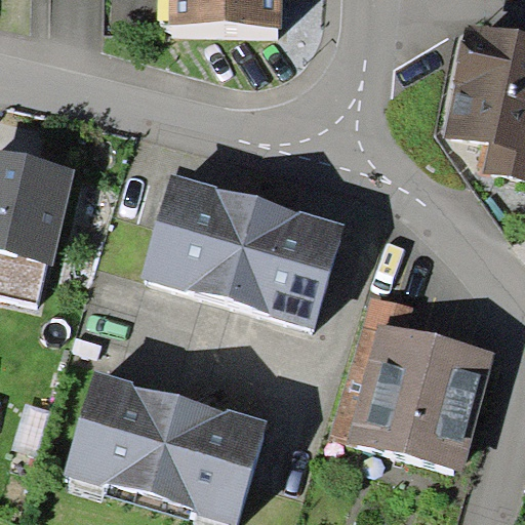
[(282,24),(281,0),(167,0),(167,23),(282,24)]
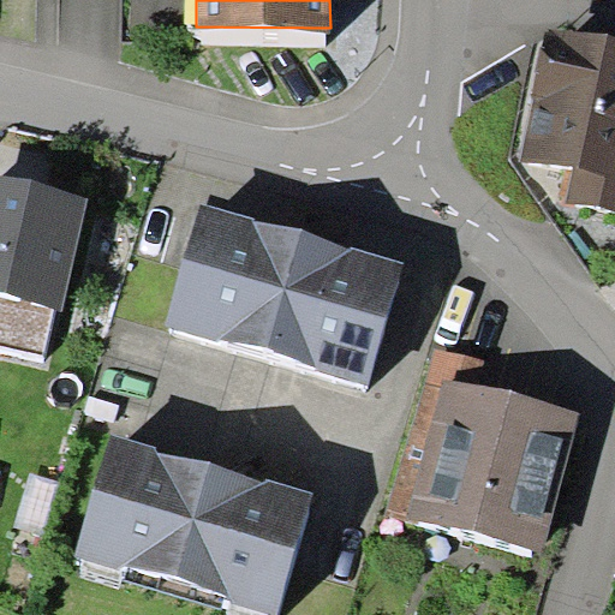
[(614,42),(547,29),(543,47),(541,46),(536,70),(538,70),(521,159),(573,169),(567,202),(614,210),(614,42)]
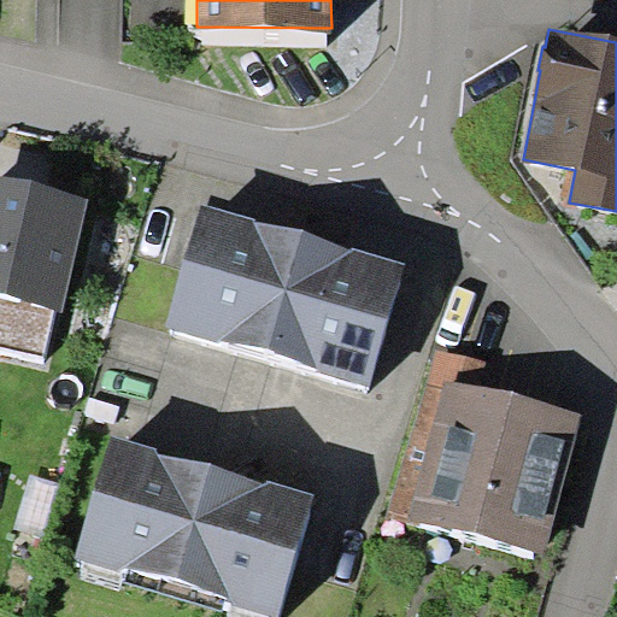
[(89,198),(0,177),(0,346),(43,356),(54,309),(63,311),(89,198)]
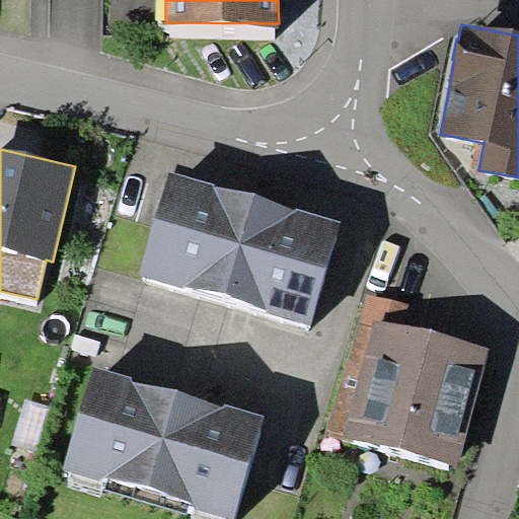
[(341,221),(169,171),(139,275),(310,324),(341,221)]
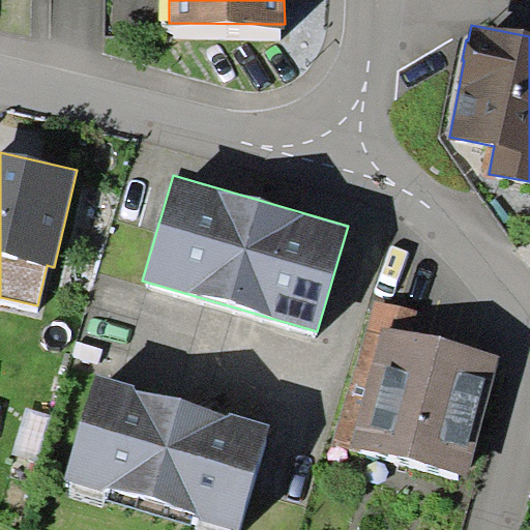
[(411,328),(416,312),(376,299),(336,437),(353,442),(353,444),(467,477),(502,354),(411,328)]
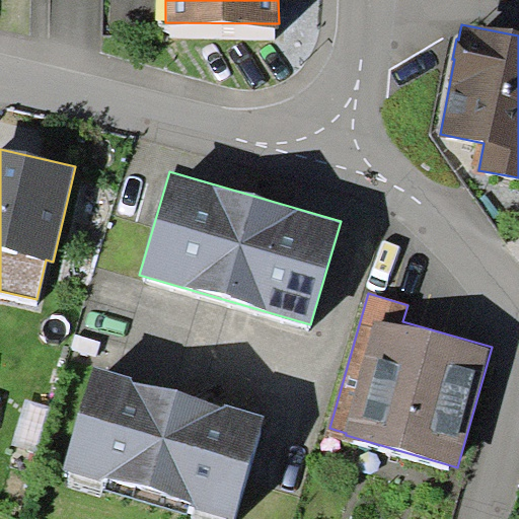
[(234,518),(265,416),(94,364),(63,468),(225,518),(234,518)]
